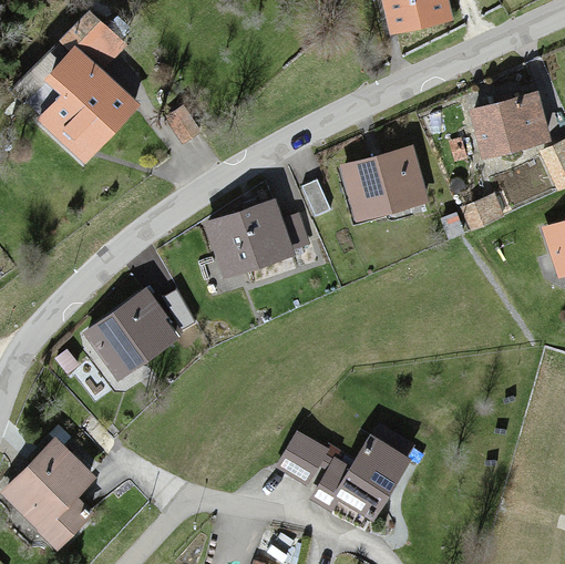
[(384,0),(391,29),(452,13),(448,0),(384,0)]
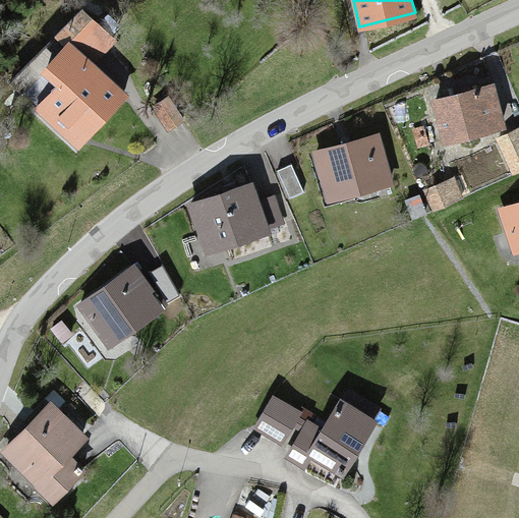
[(53,38),(9,80),(24,96),(68,53),(53,38)]
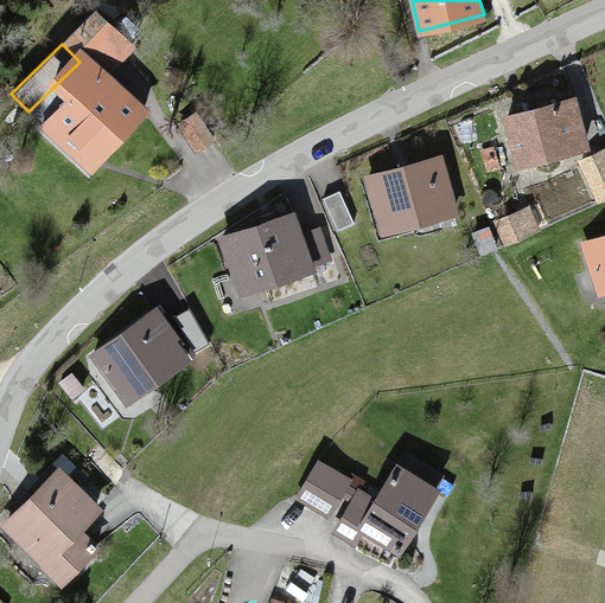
[(96,65),(43,123),(94,170),(147,113),(96,65)]
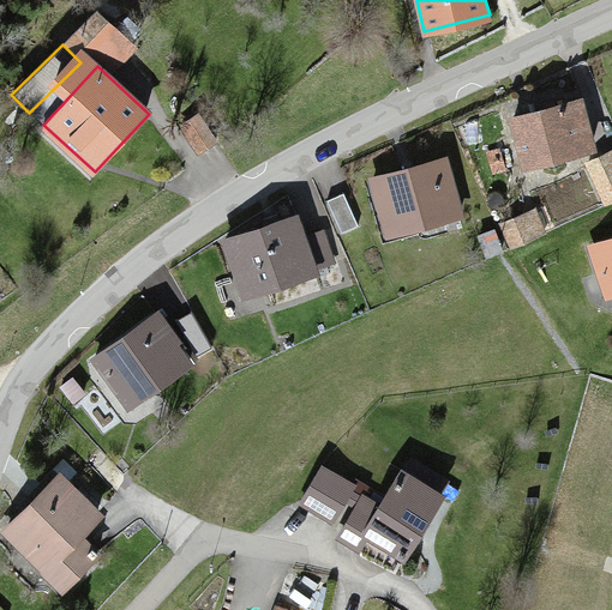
[(583,97),(513,114),(525,165),(595,148),(583,97)]
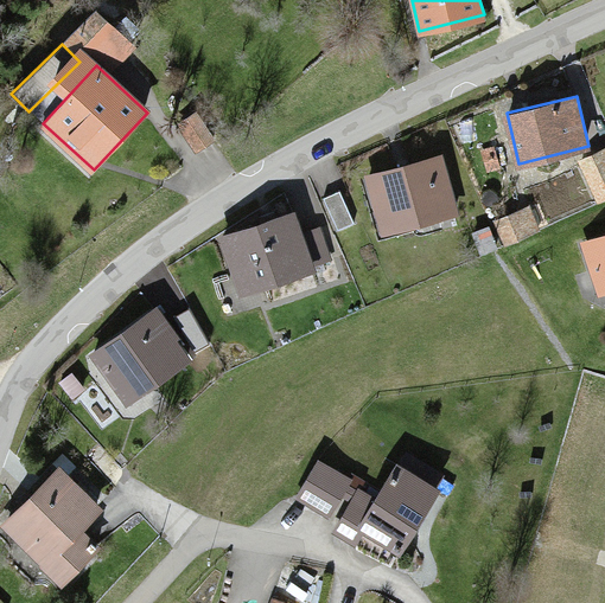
[(443,156),(367,175),(381,230),(457,211),(443,156)]
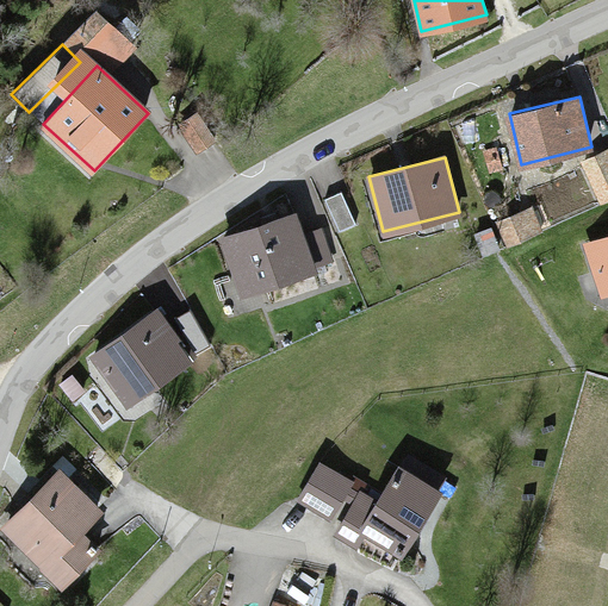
[(532,208),(494,223),(502,247),(541,232),(532,208)]
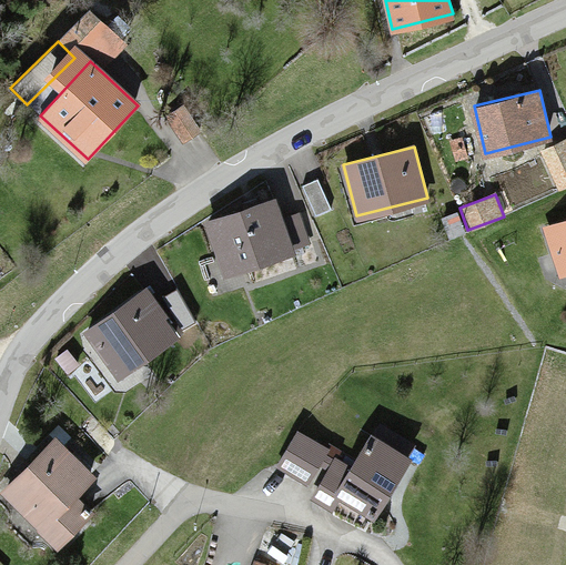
[(276,199),(205,221),(223,276),(294,254),(276,199)]
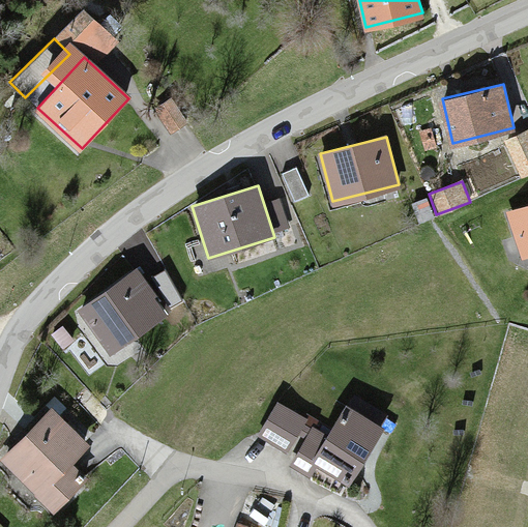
[(527,201),(496,211),(507,249),(527,241),(527,201)]
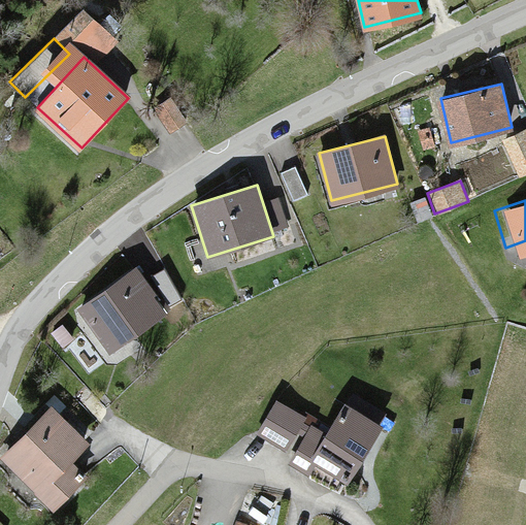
[(137,269),(79,308),(107,350),(165,309),(137,269)]
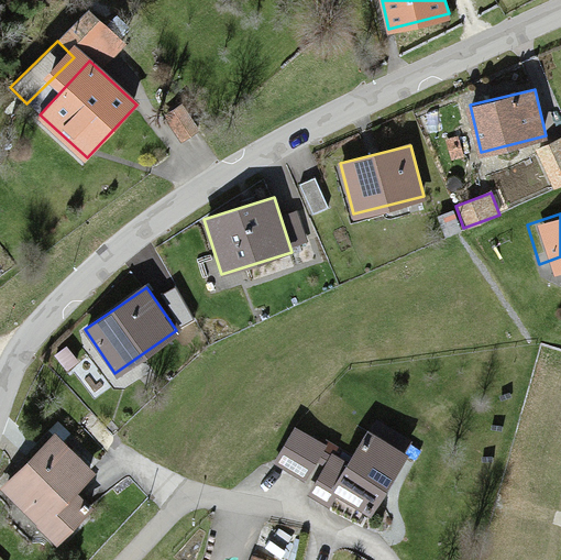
[(317,480),(365,506),(399,443),(360,421),(339,459),(331,454),(317,480)]
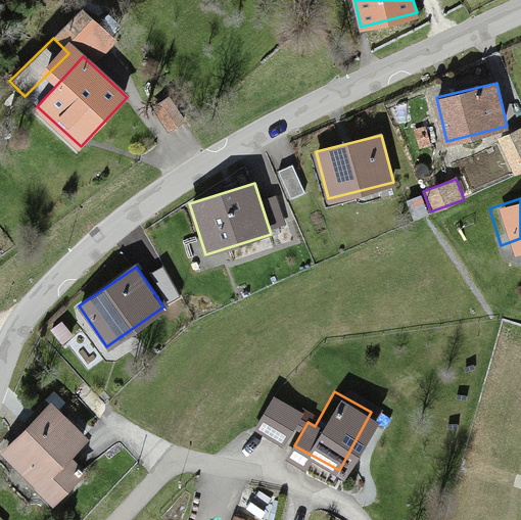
[(273,400),(258,426),(278,436),(292,411),(273,400)]
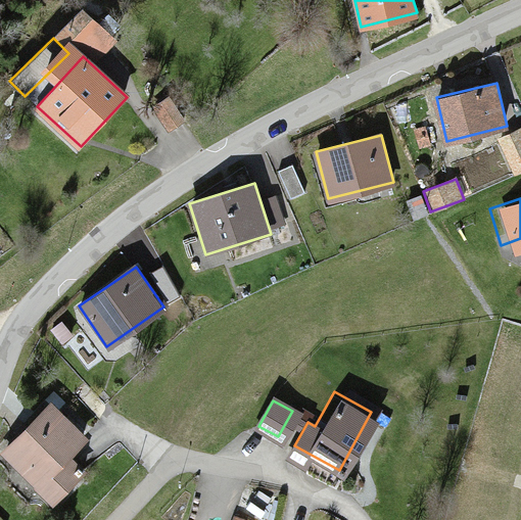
[(53,406),(2,453),(52,508),(86,477),(67,457),(86,440),(53,406)]
